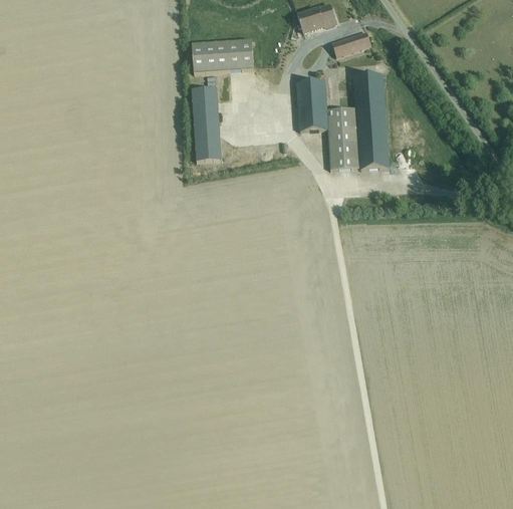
[(296,12),(292,14),(295,22),(296,22),(298,26),(300,25),(303,33),(333,23),(333,22),(335,21),(329,3),(297,14),(296,12)]
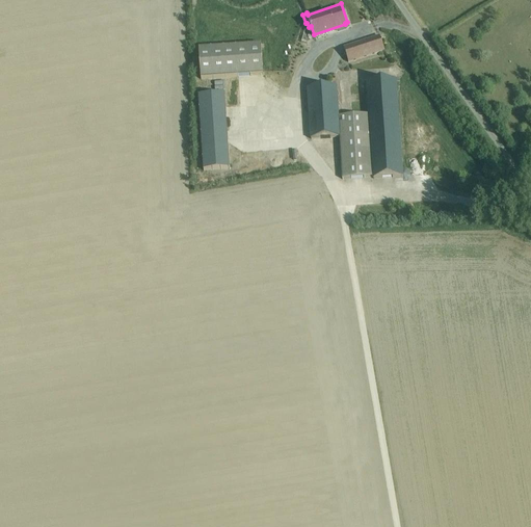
[(379,32),(343,44),(347,57),(383,46),(379,32)]
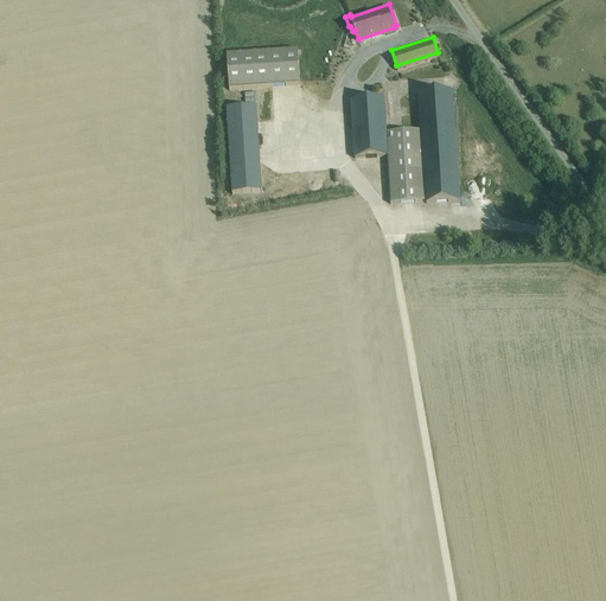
[(297,45),(225,50),(229,85),(299,80),(297,45)]
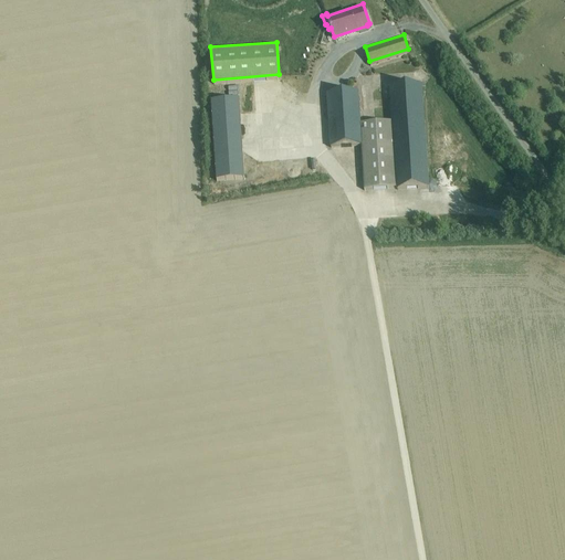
[(420,82),(388,83),(390,117),(359,119),(357,87),(325,90),(328,143),(361,140),(364,186),(395,183),(395,185),(427,182),(420,82)]
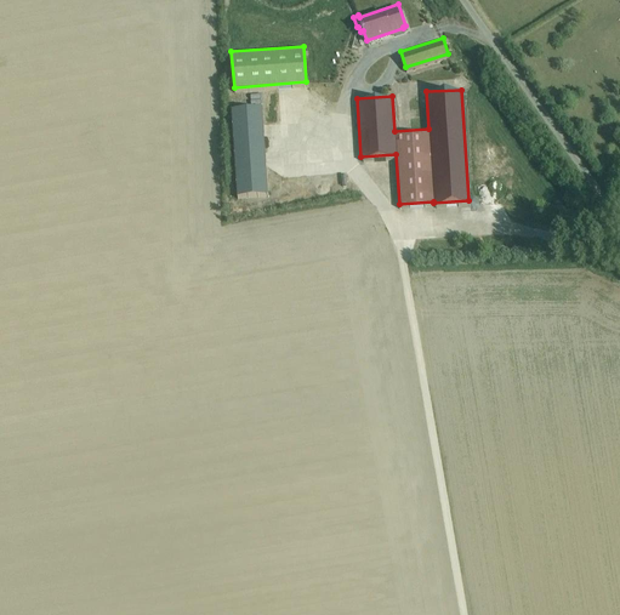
[(262,104),(231,107),(237,194),(267,192),(262,104)]
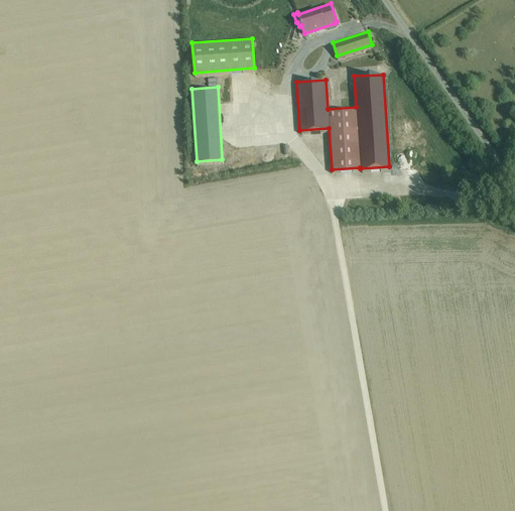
All buildings are outlined.
